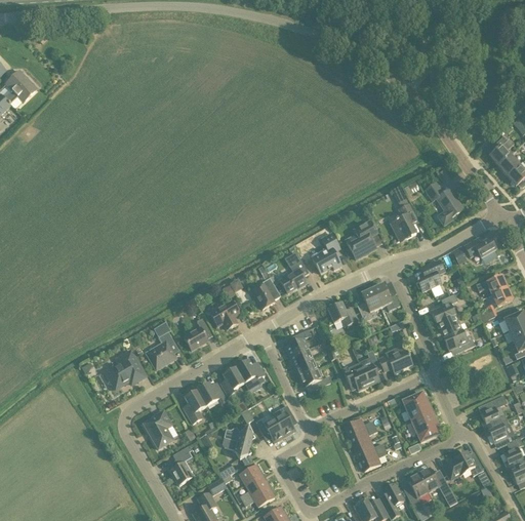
[(42,42),(47,37),(44,33),(39,38),(42,42)]
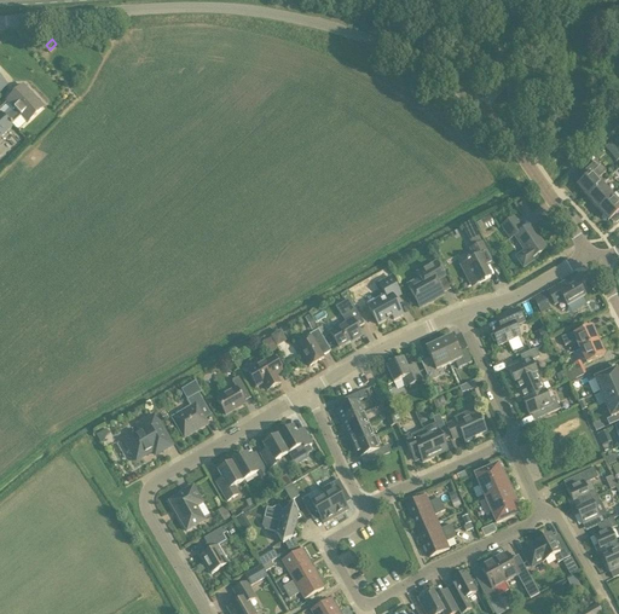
[(0,132),(12,122),(0,109),(0,86),(6,81),(0,74),(0,132)]
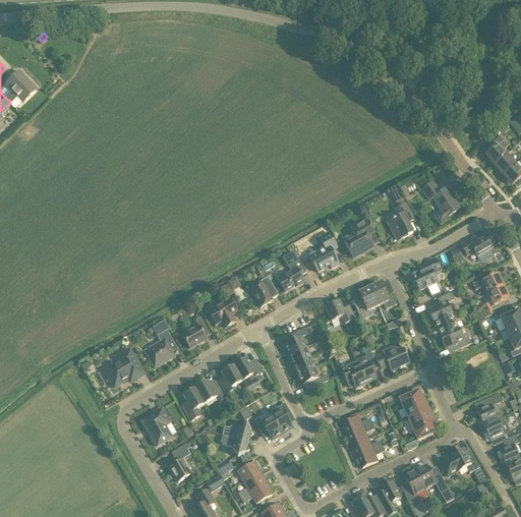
[(22,99),(36,87),(19,69),(6,81),(12,88),(4,96),(9,102),(17,94),(22,99)]
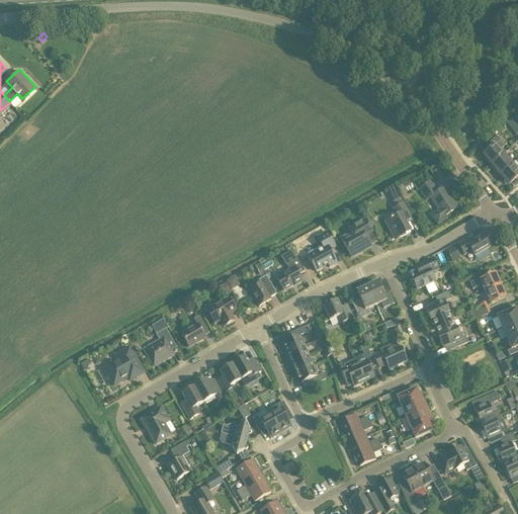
[(490,144),(483,151),(491,160),(504,149),(501,146),(507,140),(502,135),(496,141),(496,140),(500,136),(496,132),(487,140),(490,144)]
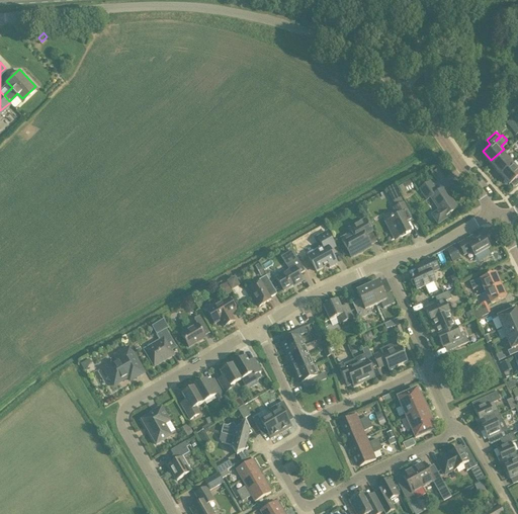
[(504,149),(491,160),(500,170),(513,159),(504,149)]
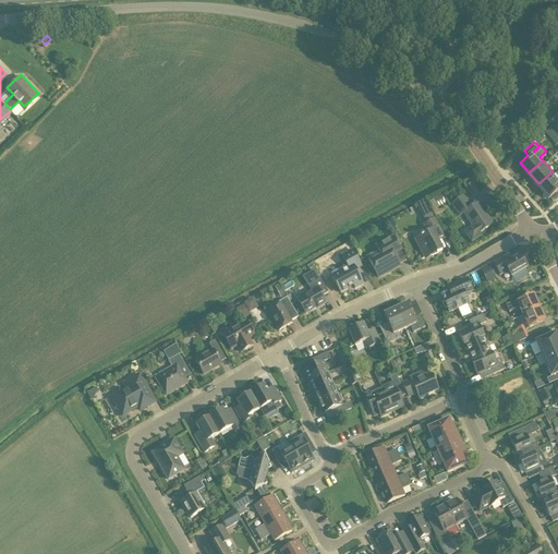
[(557,177),(557,175),(557,173),(555,170),(553,172),(553,171),(538,183),(548,193),(549,192),(552,195),(555,195),(557,191),(557,177)]
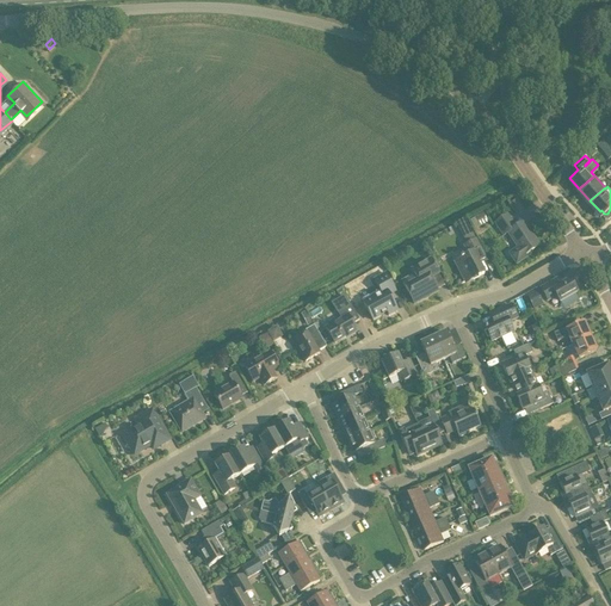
[(531,229),(523,218),(517,222),(507,209),(494,218),(503,232),(507,229),(517,243),(508,249),(517,261),(529,253),(526,249),(539,241),(531,229)]
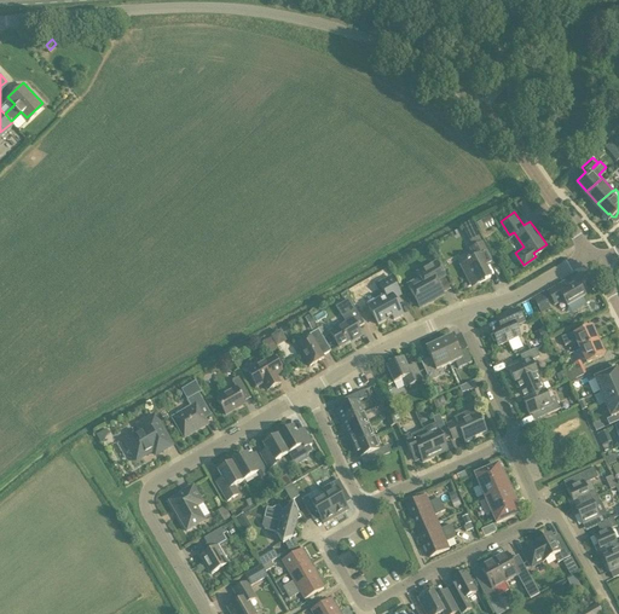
[(474,226),(468,230),(473,239),(479,236),(474,226)]
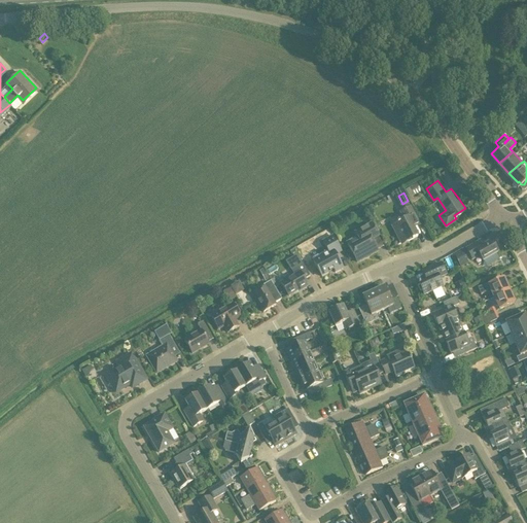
[(413,236),(417,233),(411,220),(417,217),(410,204),(400,209),(403,216),(392,222),(400,240),(412,235),(413,236)]
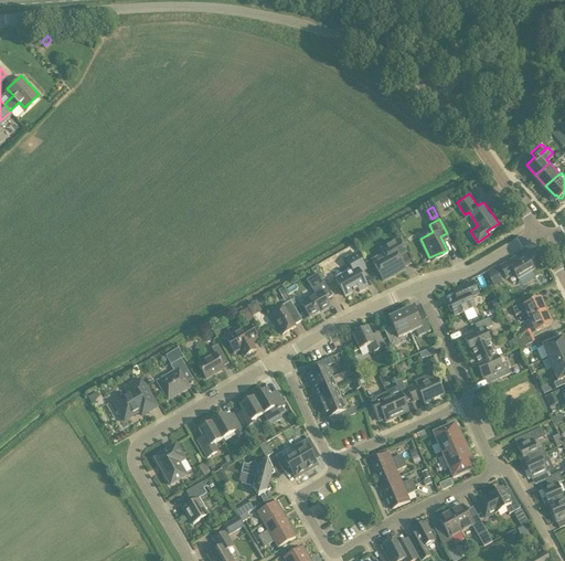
[(397,254),(405,250),(397,236),(381,246),(383,251),(372,257),(383,277),(404,266),(397,254)]
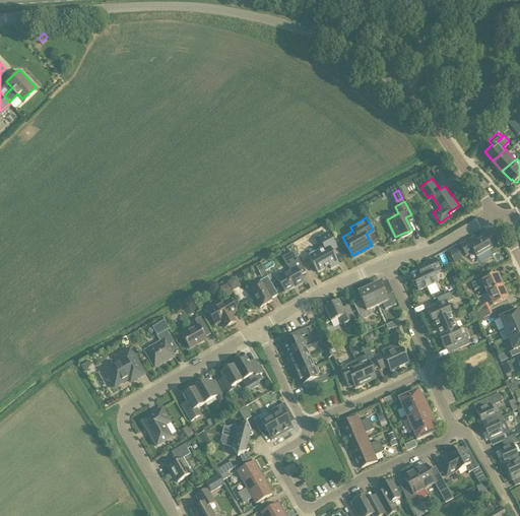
[(330,265),(338,261),(330,248),(336,245),(328,230),(318,236),(324,246),(309,254),(317,269),(329,263),(330,265)]
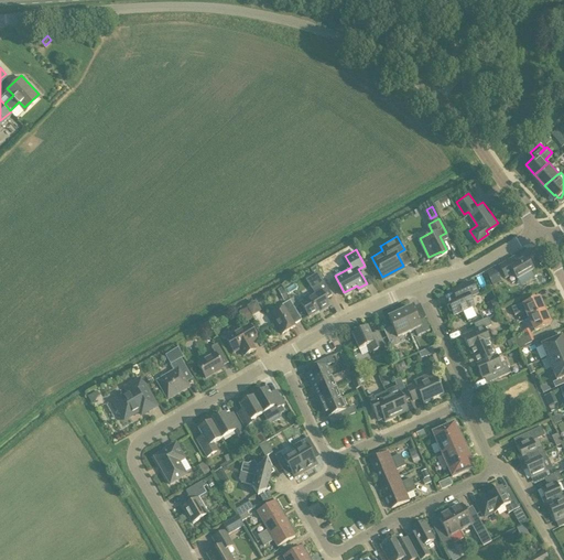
[(517,277),(532,268),(525,256),(514,261),(511,256),(499,262),(506,275),(513,270),(517,277)]
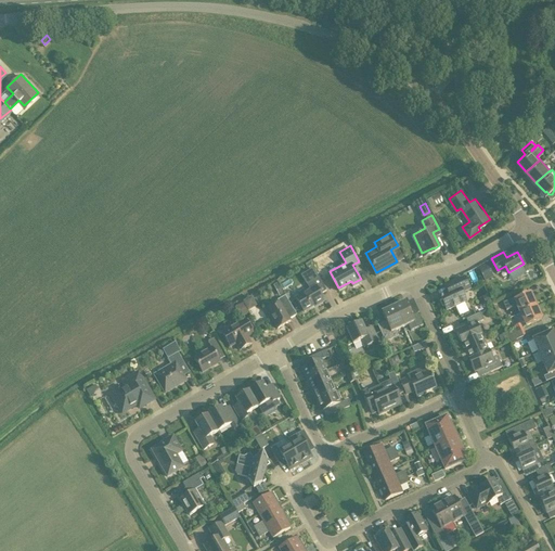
[(485,277),(493,272),(487,260),(478,265),(485,277)]
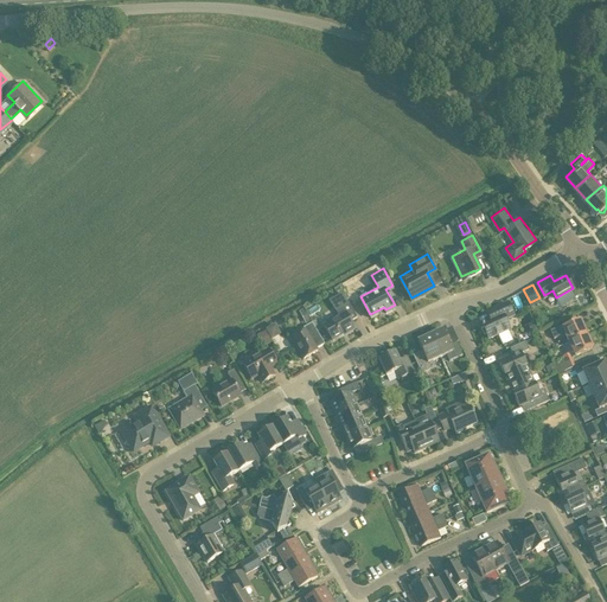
[(504,316),(513,313),(508,299),(486,308),(490,316),(481,320),(489,335),(509,326),(504,316)]
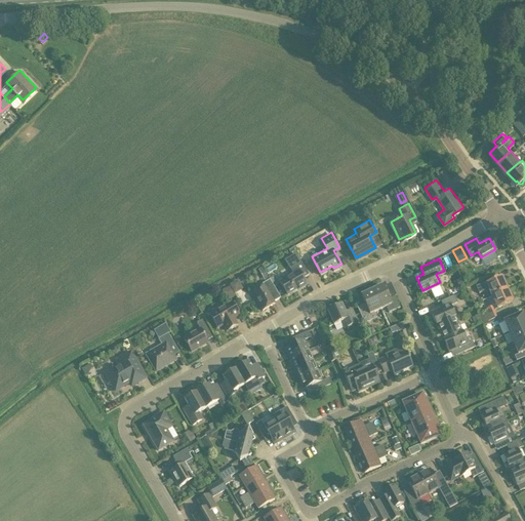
[(301,259),(290,266),(293,271),(280,279),(287,291),(300,284),(300,285),(307,281),(303,275),(309,272),(301,259)]
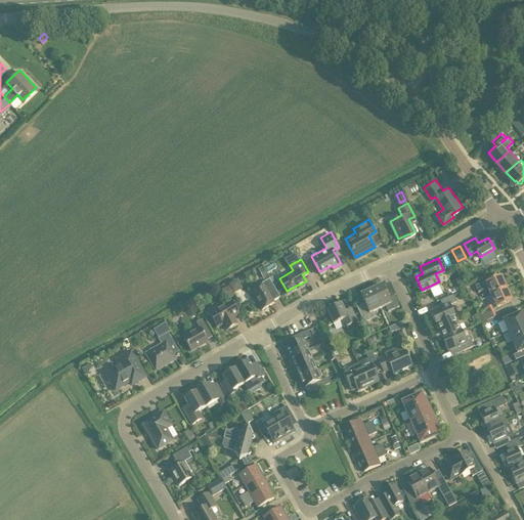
[(259,267),(265,278),(269,275),(262,265),(259,267)]
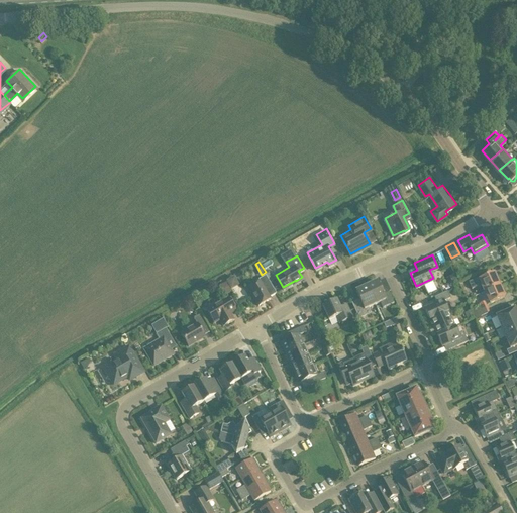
[(484,288),(499,281),(493,269),(479,276),(478,275),(469,279),(472,286),(481,281),(484,288)]
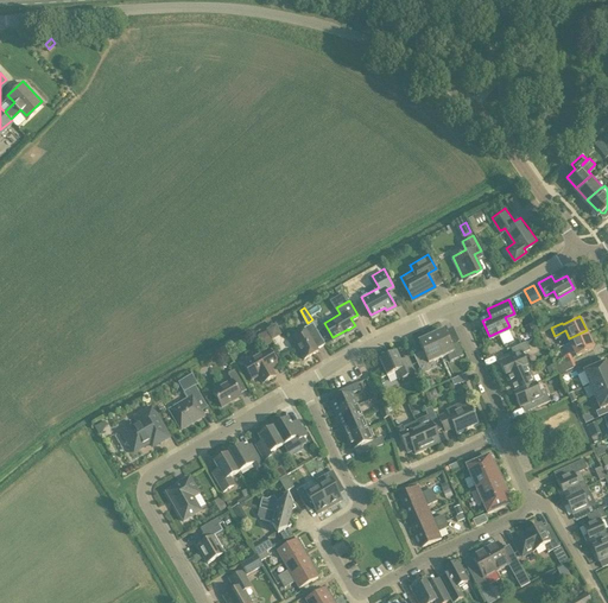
[(271,334),(282,329),(277,319),(266,323),(271,334)]
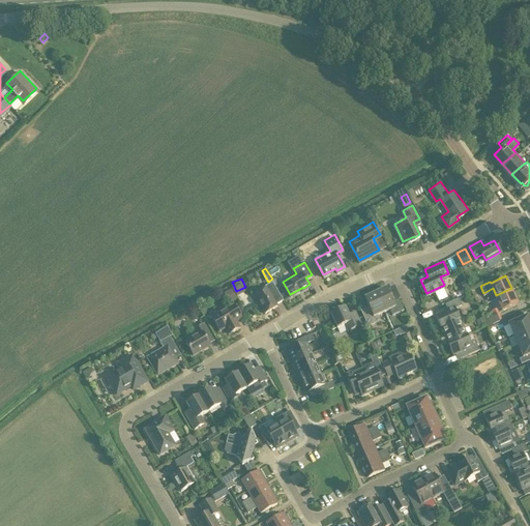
[(266,286),(254,293),(265,311),(277,303),(276,301),(283,297),(272,279),(268,282),(265,284),(266,286)]
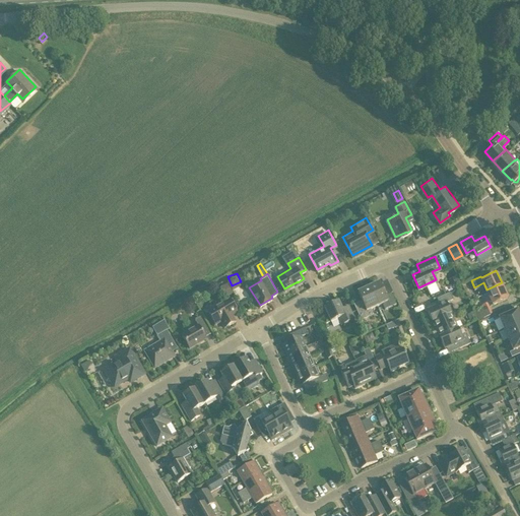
[(226,280),(219,284),(225,294),(233,289),(226,280)]
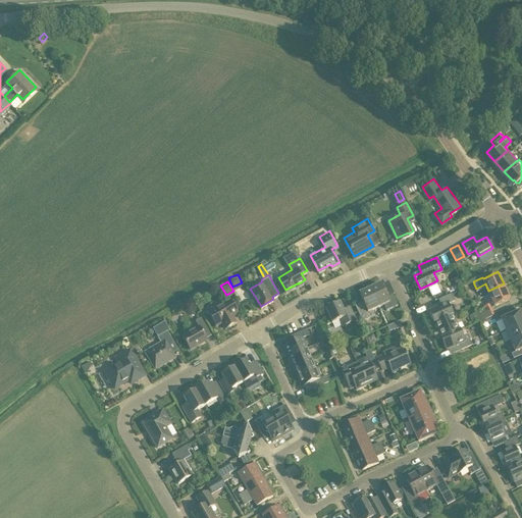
[(380,281),(370,286),(378,305),(384,302),(386,307),(398,303),(393,292),(386,294),(380,281)]
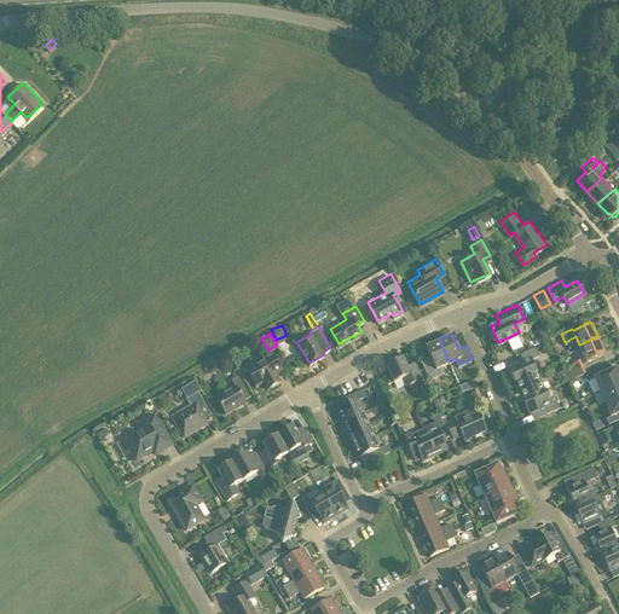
[(586,359),(603,352),(597,336),(579,345),(583,353),(578,355),(579,357),(573,359),(574,363),(563,368),(567,377),(568,378),(586,370),(582,361),(586,360),(586,359)]
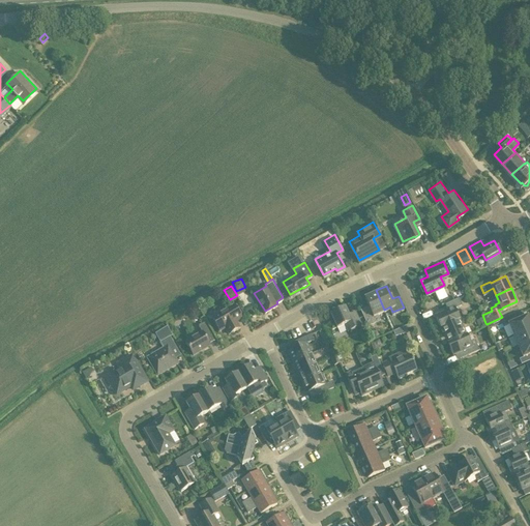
[(384,310),(376,290),(364,295),(370,308),(362,312),(367,323),(380,318),(378,313),(384,310)]
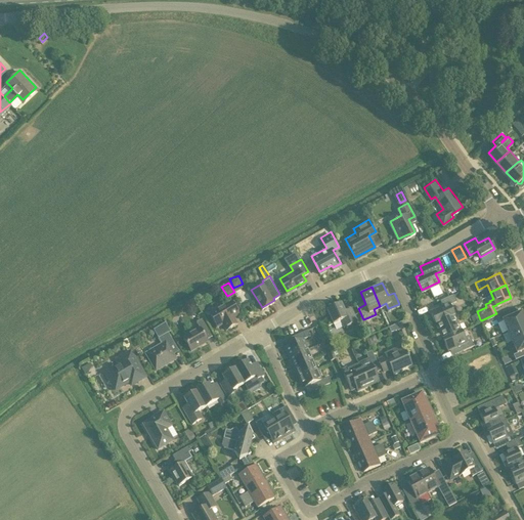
[(456,299),(453,292),(440,298),(442,303),(430,309),(435,320),(454,312),(449,302),(456,299)]
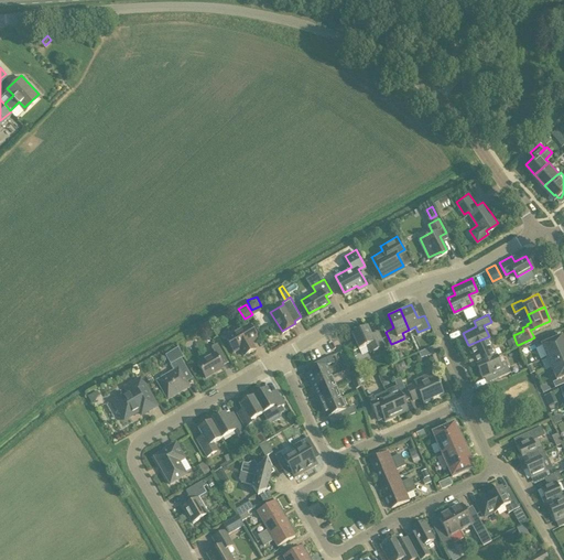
[(243,353),(255,346),(250,338),(257,335),(249,322),(225,335),(234,348),(240,345),(243,353)]
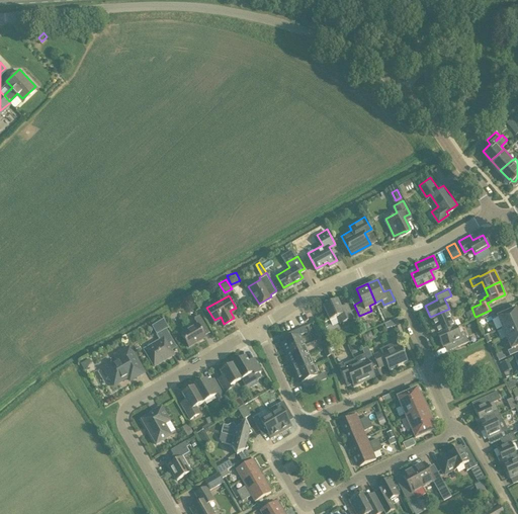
[(340,321),(353,315),(347,303),(340,306),(337,297),(323,304),(329,318),(337,315),(340,321)]
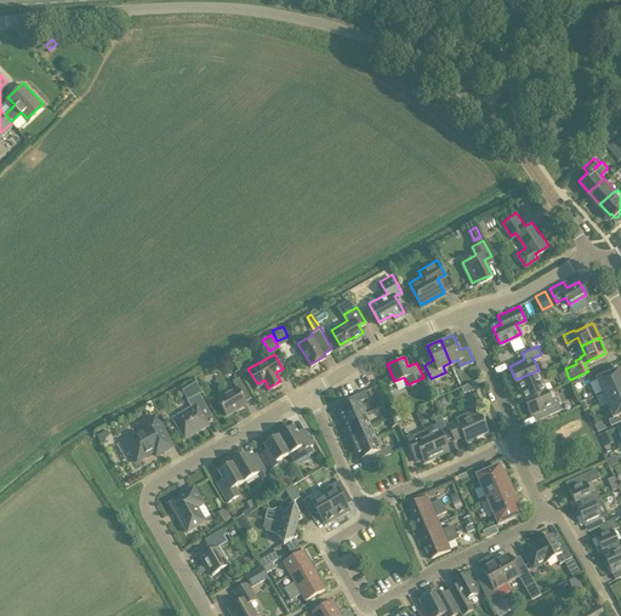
[(600,391),(620,381),(620,375),(617,368),(605,374),(602,366),(588,372),(592,380),(596,377),(600,391)]
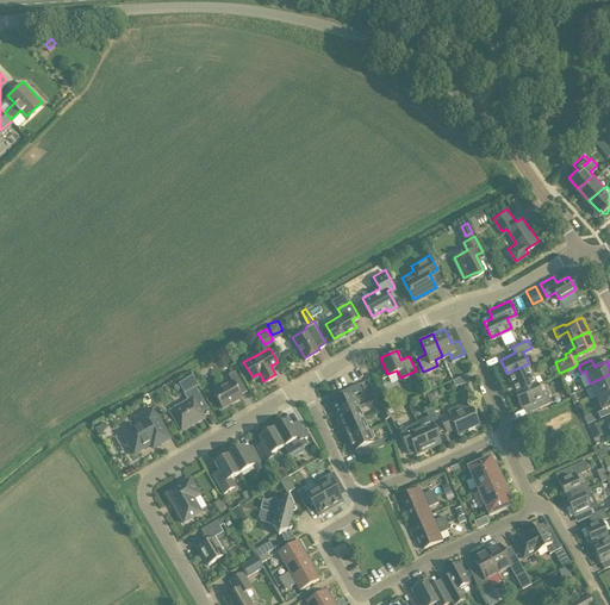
[(555,362),(548,366),(552,375),(559,372),(555,362)]
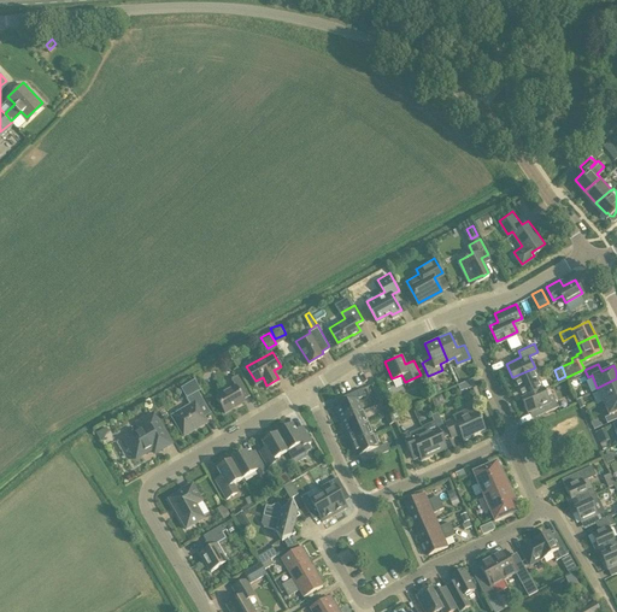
[(522,396),(534,390),(544,387),(535,368),(512,377),(522,396)]
